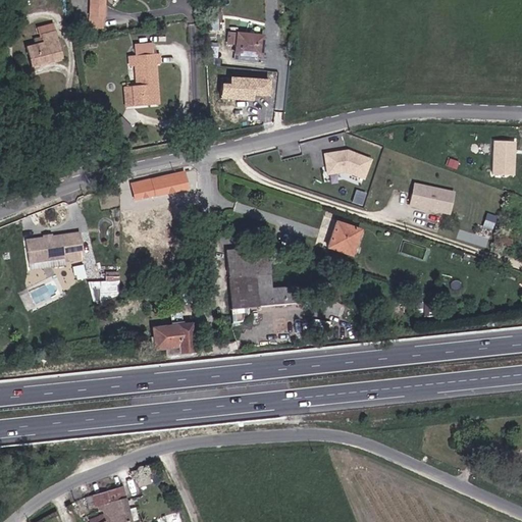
[(113,0),(98,0),(98,18),(113,19),(113,0)]
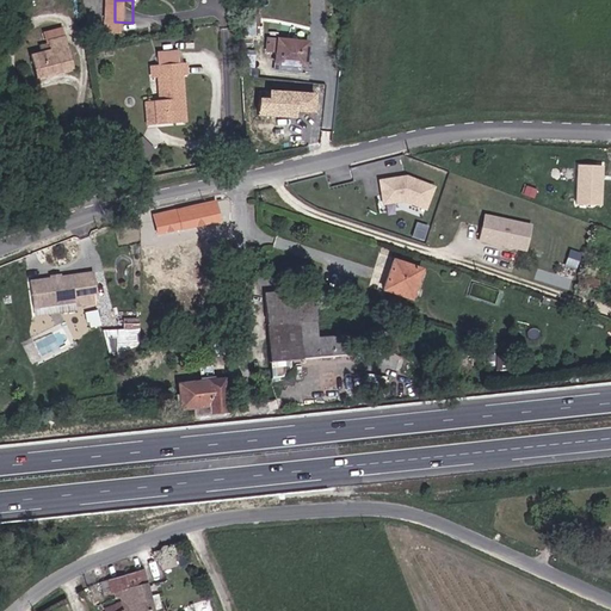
[(246,36),(258,37),(259,19),(246,18),(246,36)]
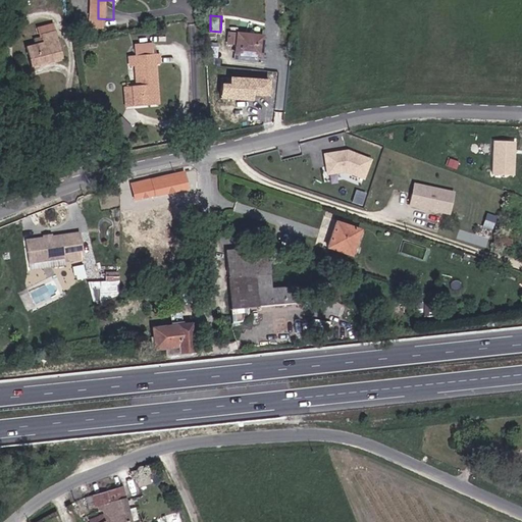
[(112,30),(113,19),(98,18),(98,30),(112,30)]
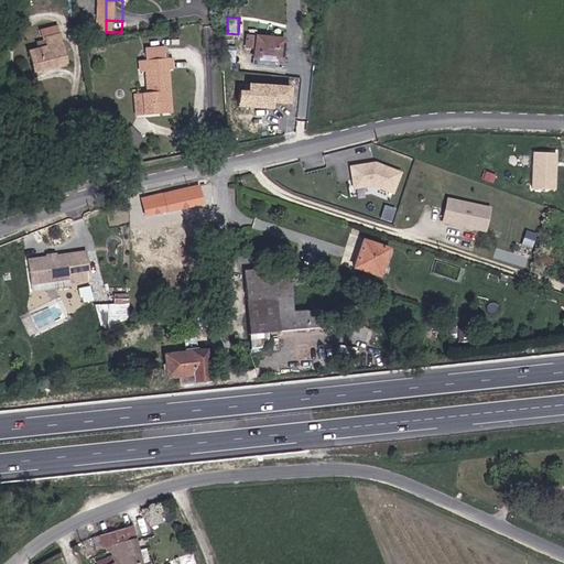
[(66,21),(45,24),(46,33),(67,30),(66,21)]
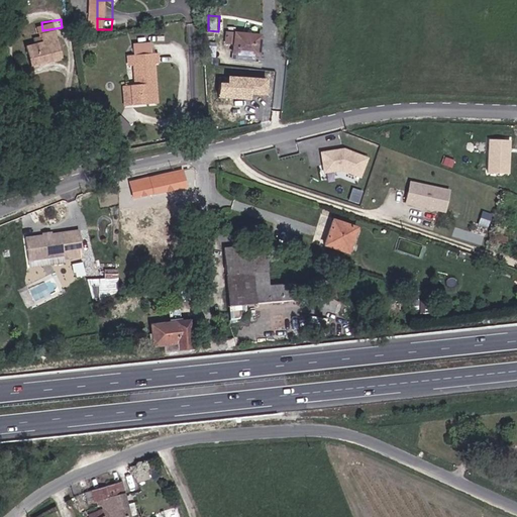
[(30,66),(68,60),(62,27),(42,30),(44,40),(27,43),(30,66)]
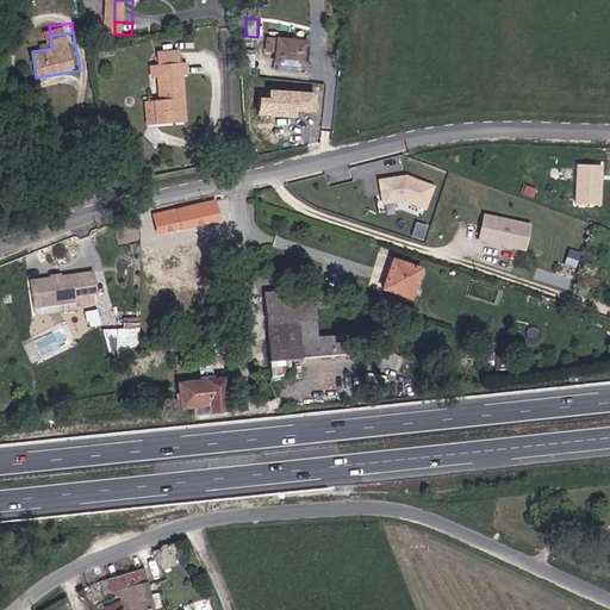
[(274,64),(307,66),(309,41),(274,39),(274,64)]
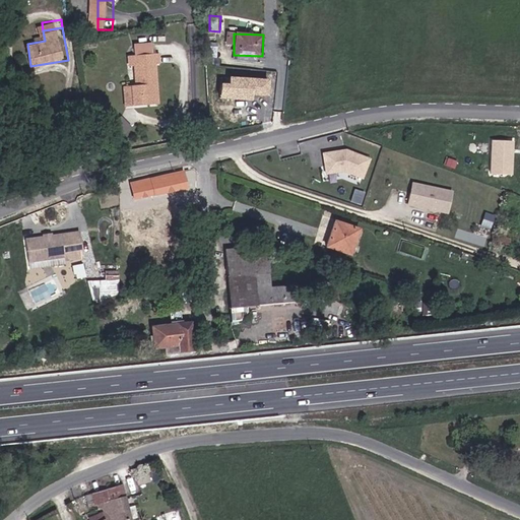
[(152,43),(133,47),(134,55),(153,52),(152,43)]
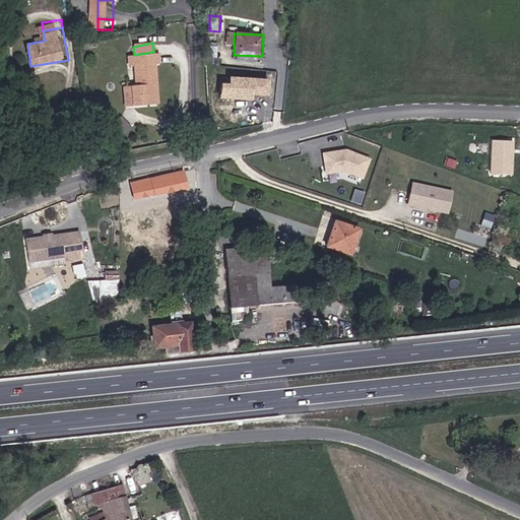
[(153,52),(134,55),(128,56),(130,69),(133,69),(136,88),(132,89),(134,110),(157,106),(154,86),(157,85),(154,65),(163,64),(159,51),(153,52)]
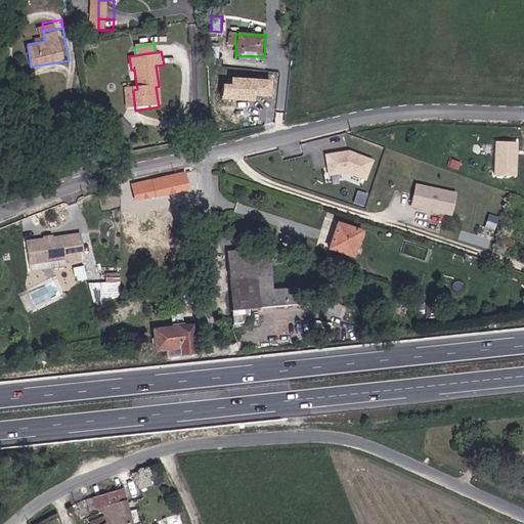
[(275,81),(221,78),(221,101),(258,102),(259,98),(273,97),(275,81)]
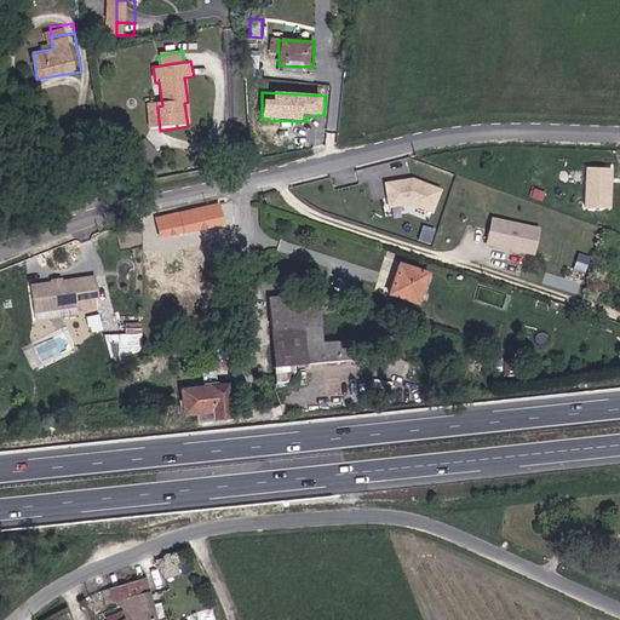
[(613,168),(587,168),(584,208),(613,210),(613,168)]
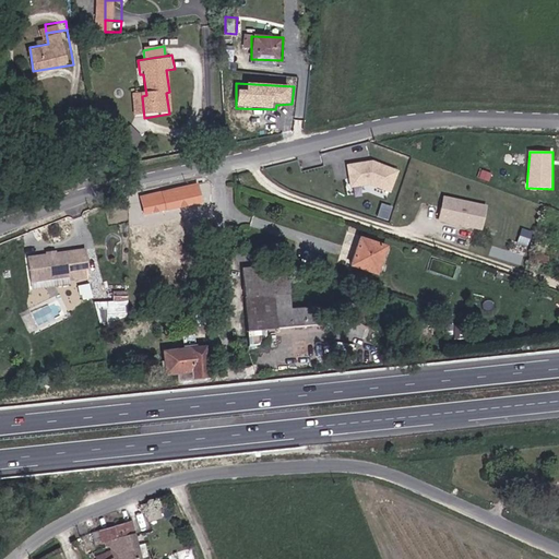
[(372,161),(347,165),(351,189),(369,187),(391,193),(401,171),(372,161)]
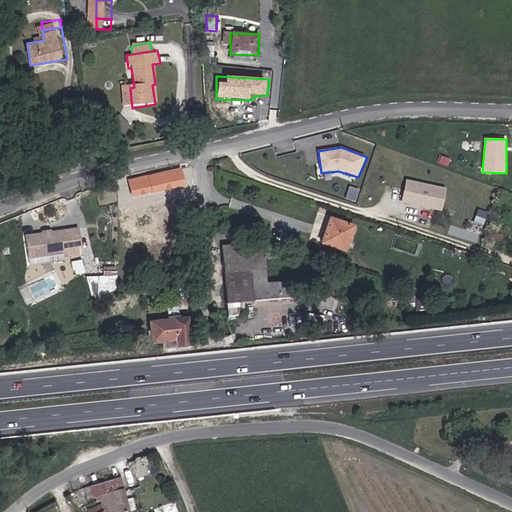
[(154,195),(191,186),(186,167),(152,174),(154,191),(154,195)]
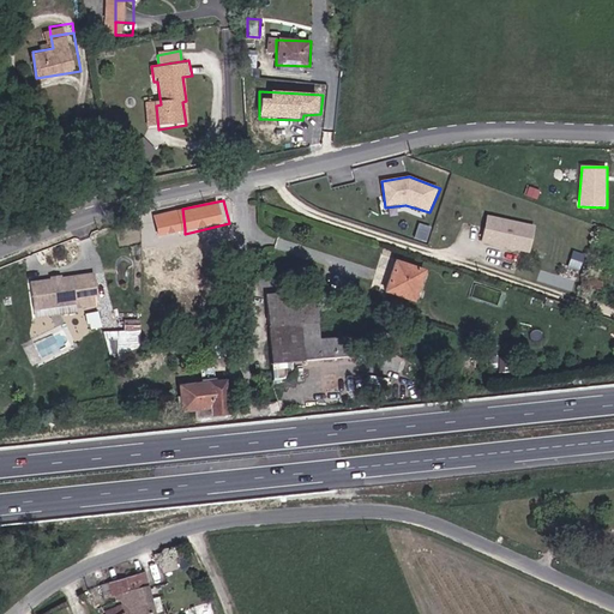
[(161,238),(185,229),(182,209),(157,215),(161,238)]
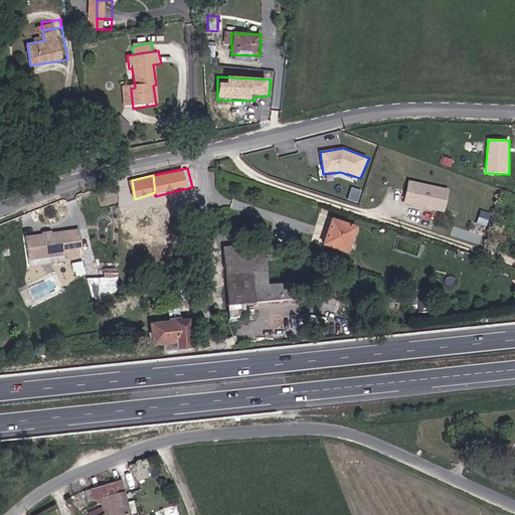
[(450,190),(409,181),(403,203),(446,212),(450,190)]
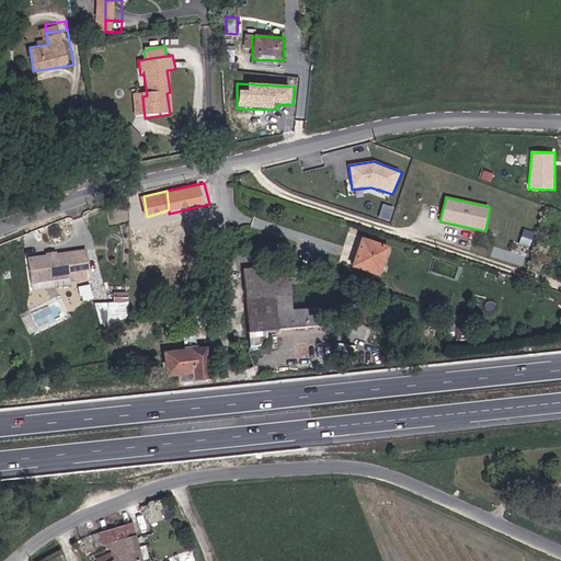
[(381,204),(379,218),(390,219),(392,206),(381,204)]
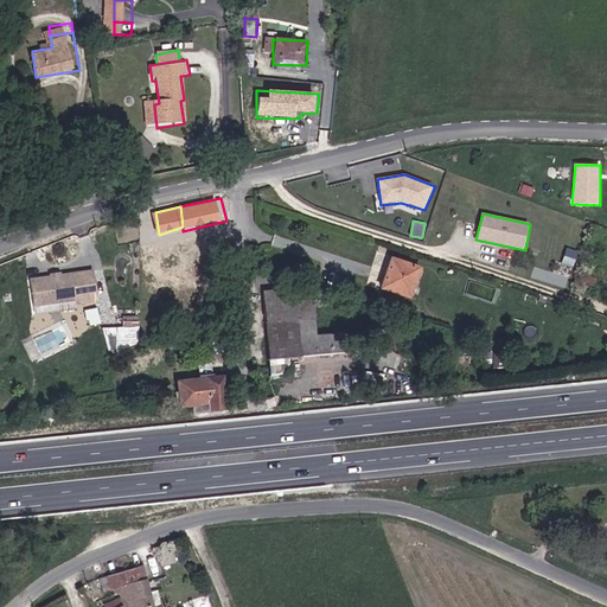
[(159,235),(160,236),(183,231),(183,227),(159,235)]
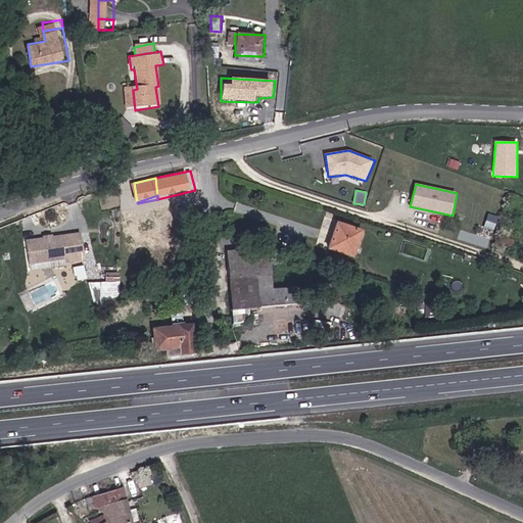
[(492,238),(497,216),(487,214),(482,236),(492,238)]
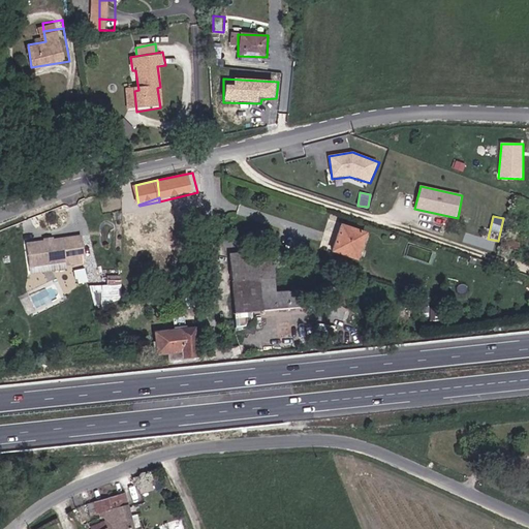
[(332,246),(353,253),(359,236),(367,238),(370,228),(340,218),(332,246)]
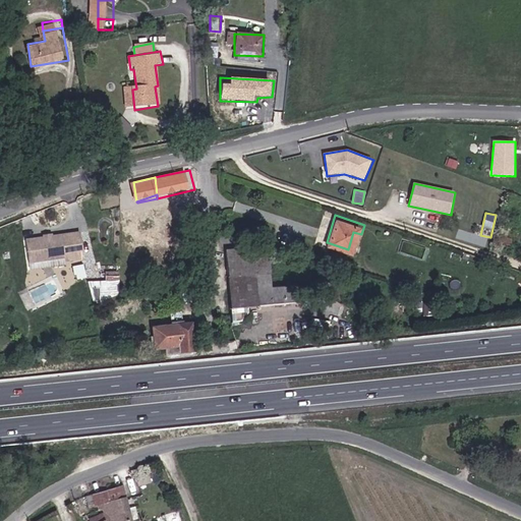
[(348,249),(355,252),(361,234),(353,232),(348,249)]
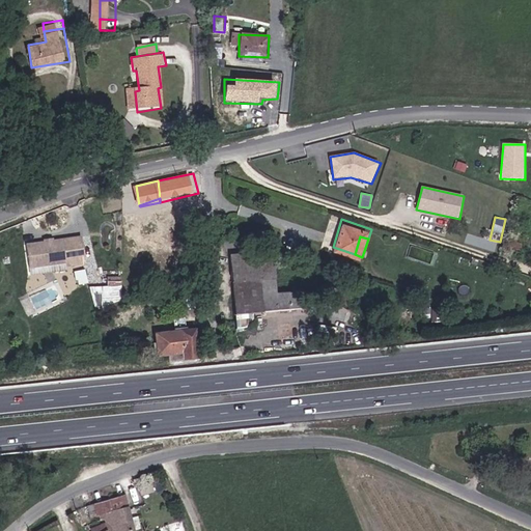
[(89,239),(75,241),(77,252),(91,250),(89,239)]
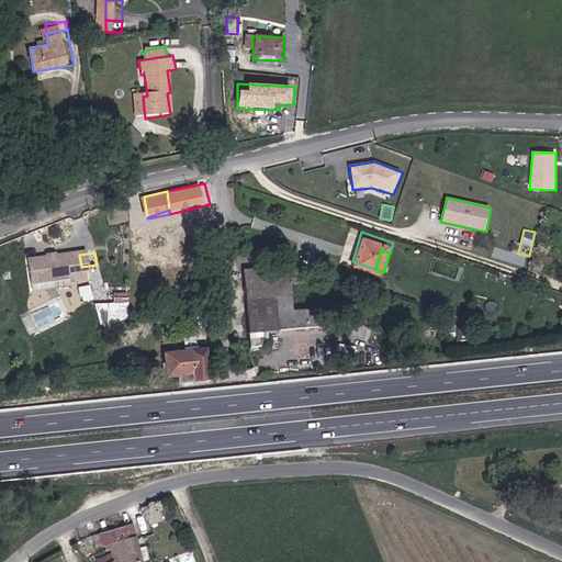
[(58,258),(38,261),(42,285),(83,280),(83,283),(99,281),(97,265),(81,267),(79,255),(68,257),(58,258)]
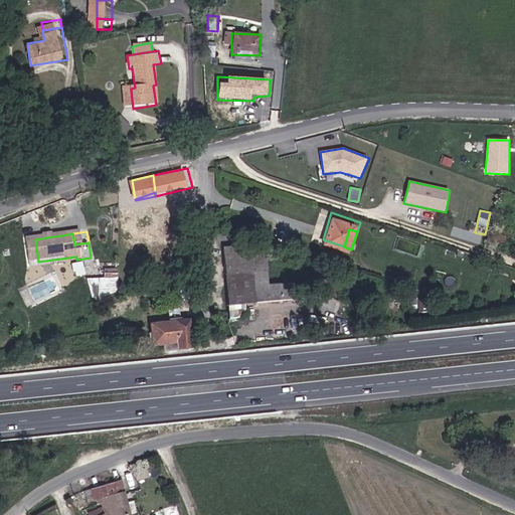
[(271,263),(267,238),(225,242),(234,319),(245,317),(249,304),(299,298),(297,289),(296,283),(282,284),(274,285),(273,281),(271,263)]
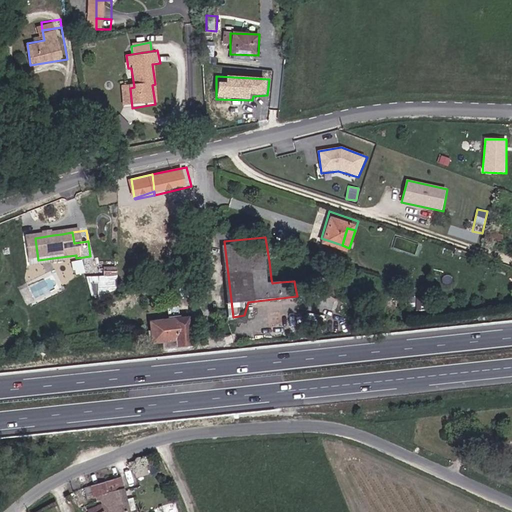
[(186,274),(200,269),(194,256),(181,261),(186,274)]
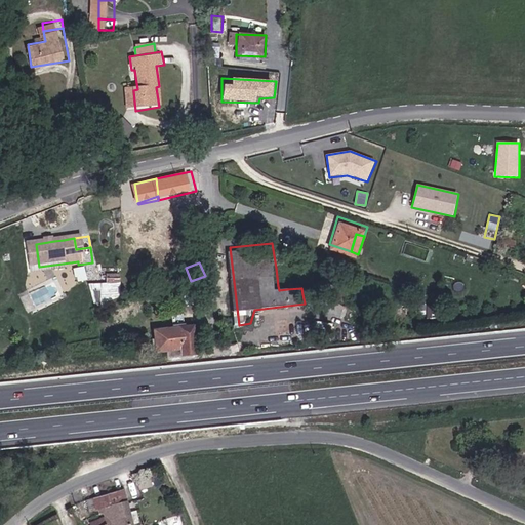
[(128,265),(115,265),(115,292),(127,292),(128,265)]
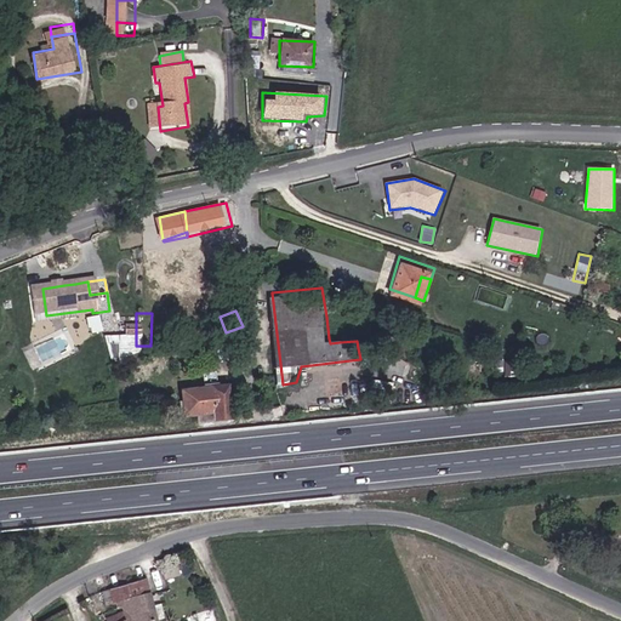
[(222,411),(238,410),(234,380),(186,385),(188,409),(221,405),(222,411)]
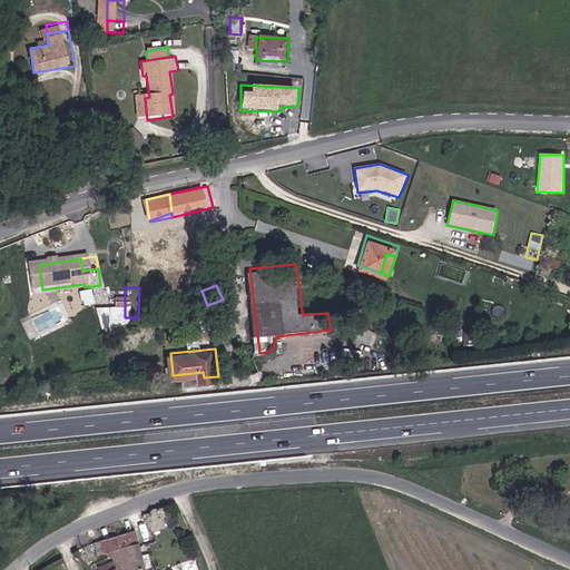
[(153,569),(141,529),(114,538),(119,557),(107,560),(109,569),(153,569)]
